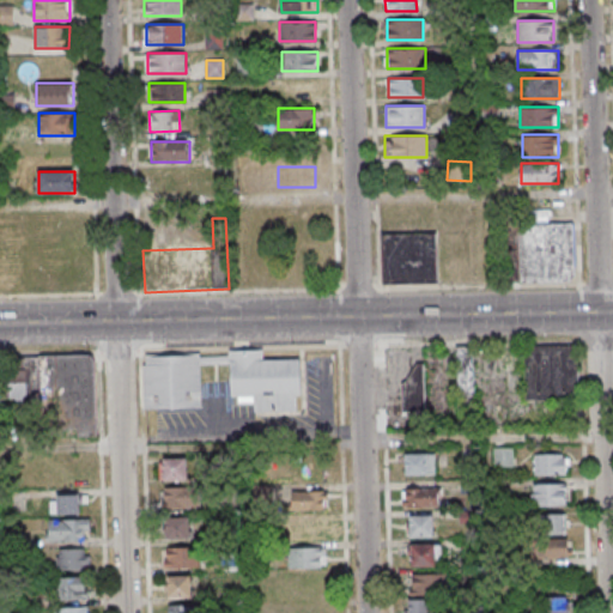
[(575,281),(575,223),(515,223),(515,281),(575,281)]
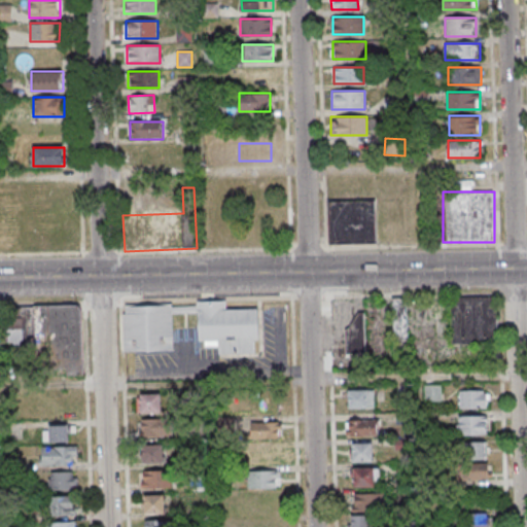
[(332,244),(376,244),(376,202),(332,202),(332,244)]
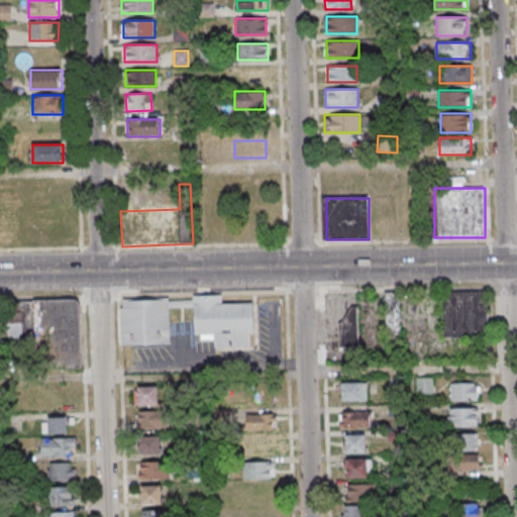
[(442,337),(488,337),(488,290),(442,290),(442,337)]
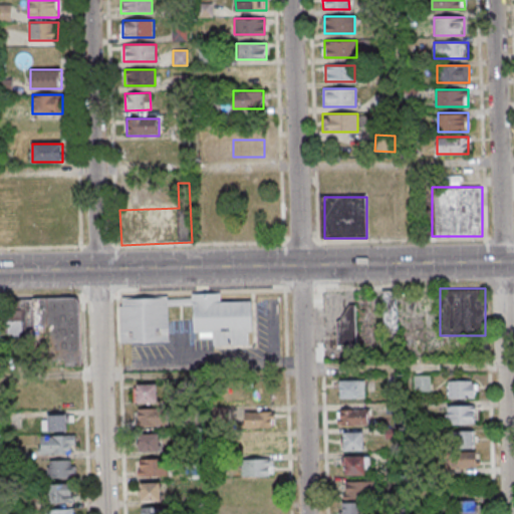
[(397,290),(384,290),(384,344),(397,344),(397,290)]
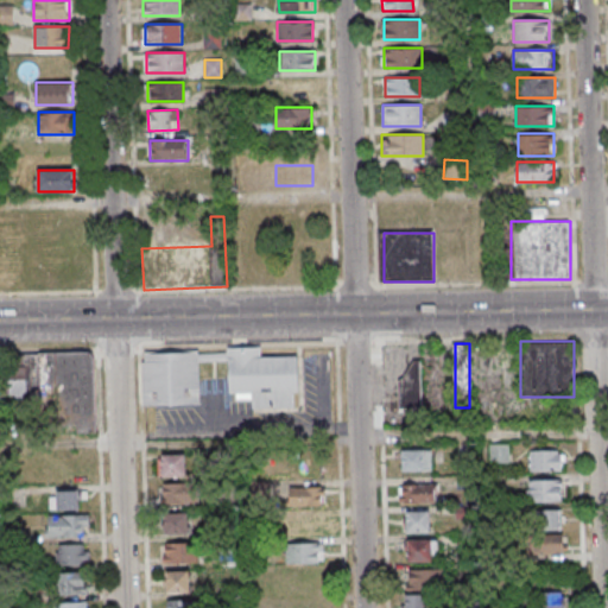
[(296,356),(261,358),(261,348),(228,348),(229,397),(252,397),(252,409),(297,407),(296,356)]
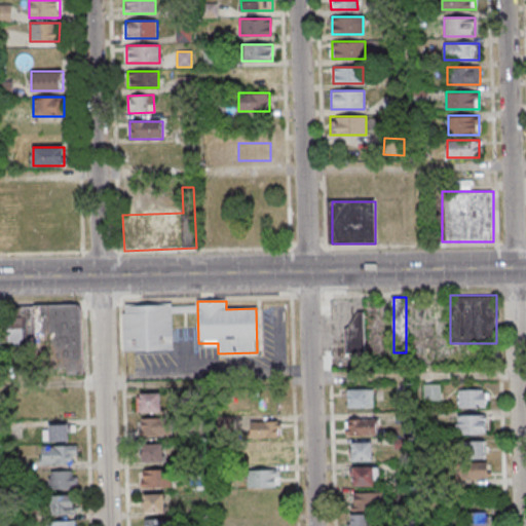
[(81,304),(26,305),(26,315),(5,315),(6,346),(50,345),(51,374),(83,374),(81,304)]
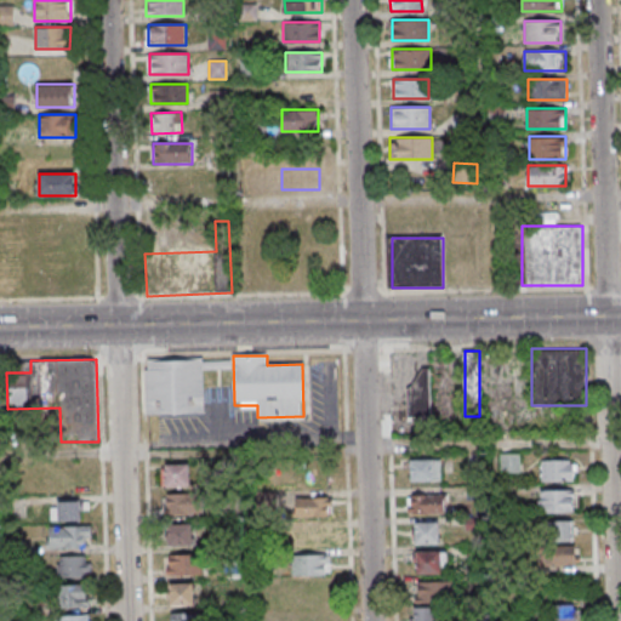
[(146,363),(146,414),(203,414),(204,363),(146,363)]
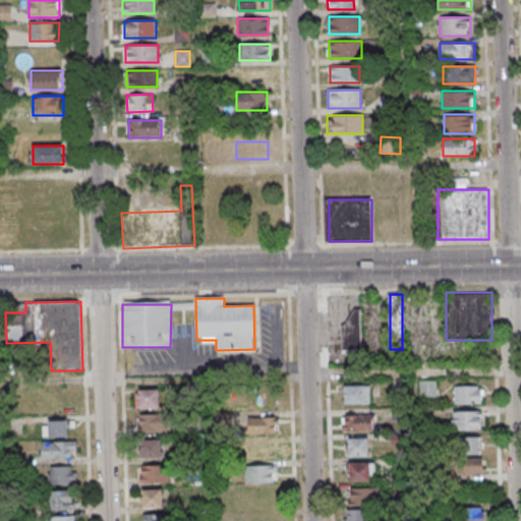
[(345,349),(361,349),(361,312),(345,312),(345,349)]
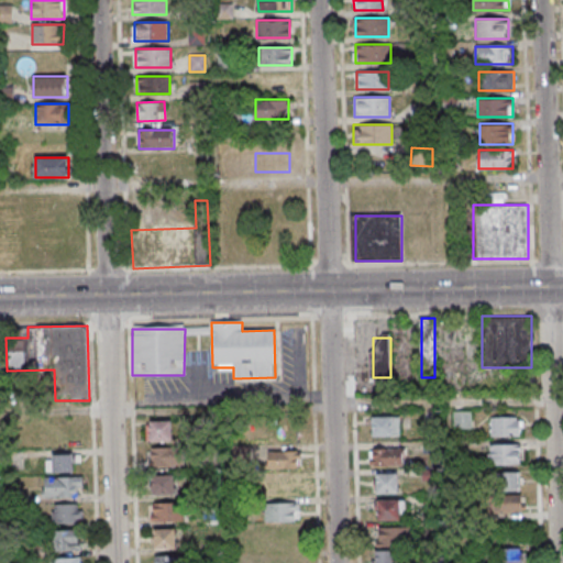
[(453,430),(471,430),(471,412),(453,412),(453,430)]
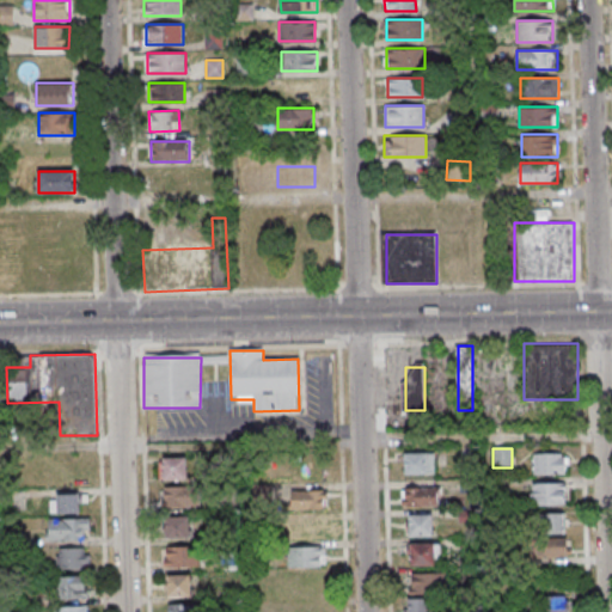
[(435,473),(435,453),(405,453),(405,473),(435,473)]
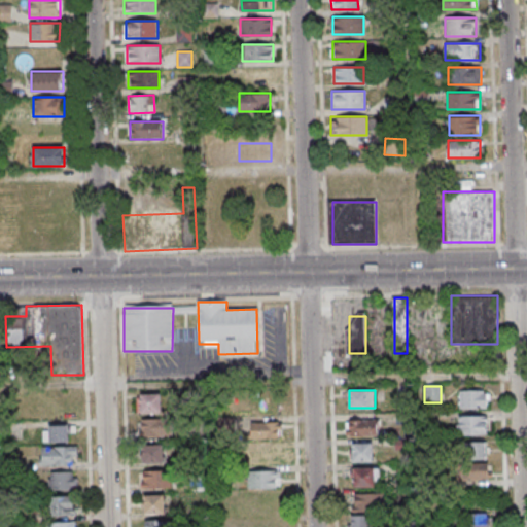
[(458,392),(458,410),(488,410),(488,392),(458,392)]
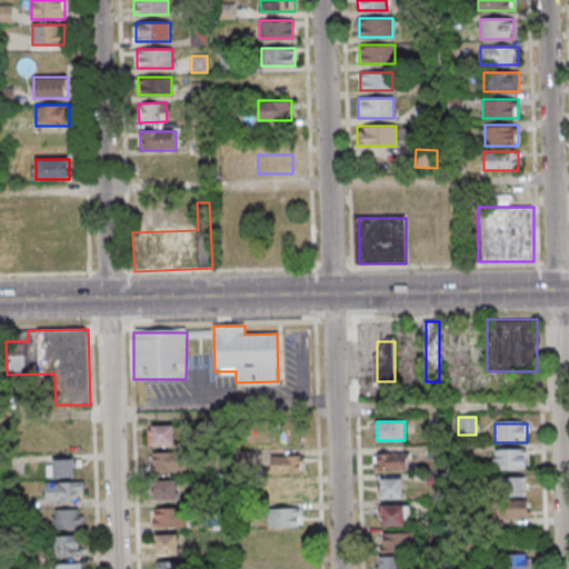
[(149,446),(173,446),(173,426),(149,426),(149,446)]
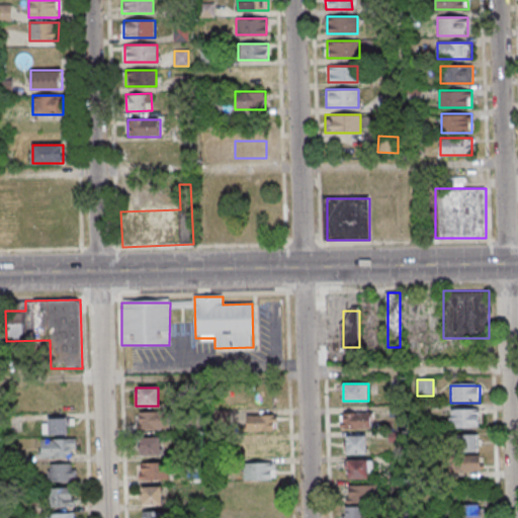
[(449,411),(449,429),(479,429),(479,411),(449,411)]
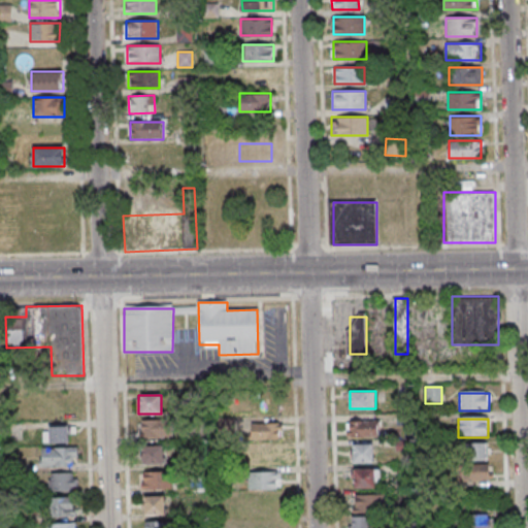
[(172,420),(138,420),(138,437),(172,437),(172,420)]
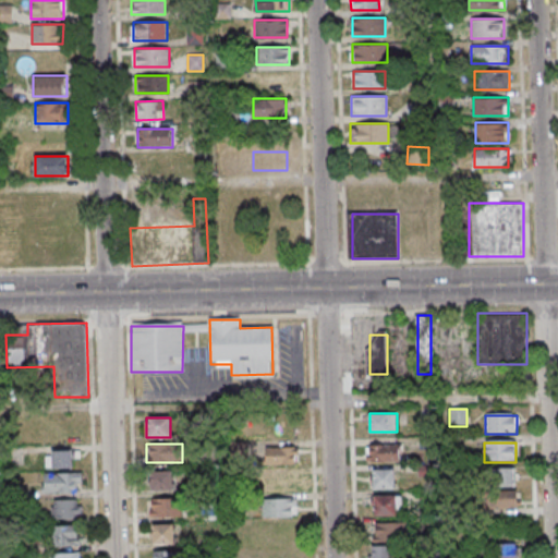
[(398,444),(367,444),(367,461),(398,461),(398,444)]
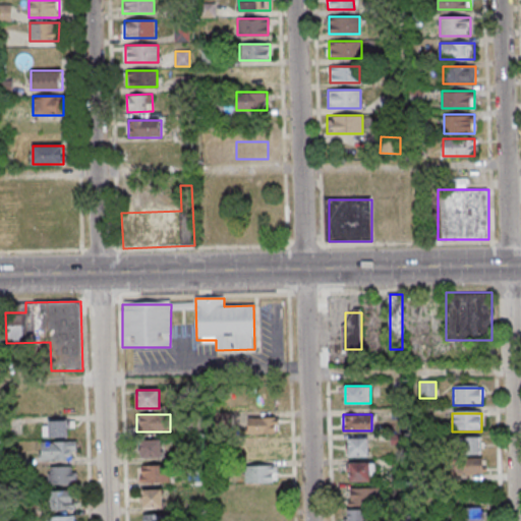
[(245,417),(245,435),(278,435),(278,417),(245,417)]
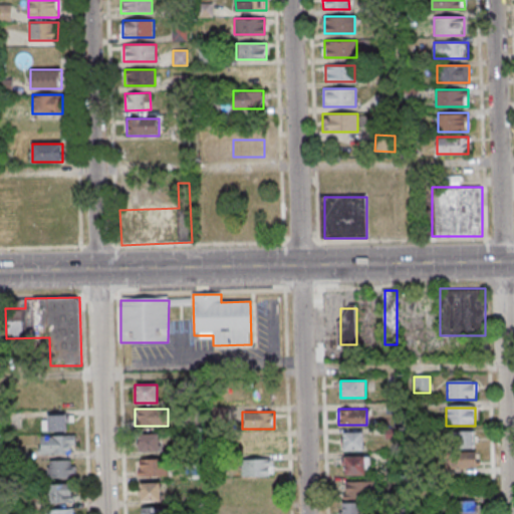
[(42,432),(66,432),(66,415),(42,415),(42,432)]
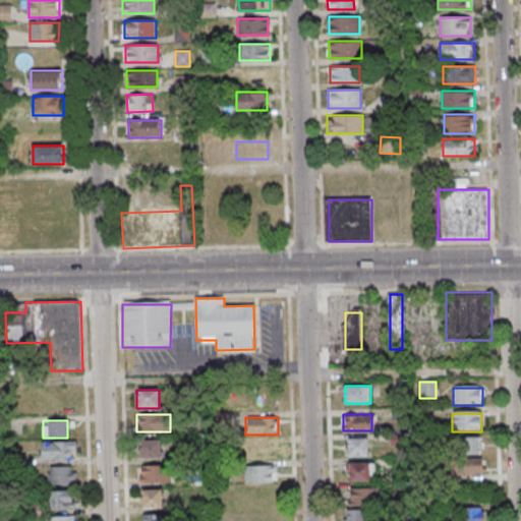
[(368,438),(348,438),(348,456),(368,456),(368,438)]
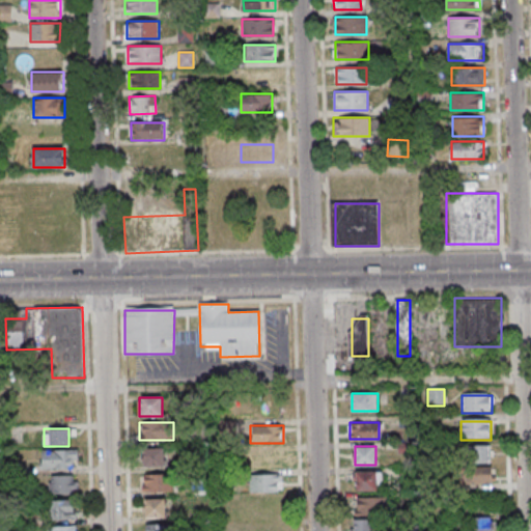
[(466,447),(466,464),(490,464),(490,447),(466,447)]
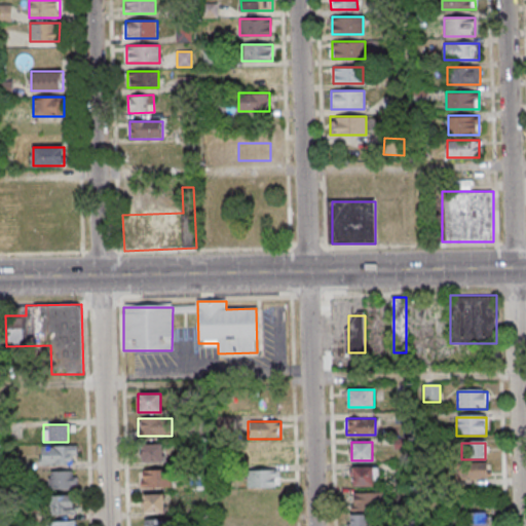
[(162,444),(141,444),(141,463),(162,463),(162,444)]
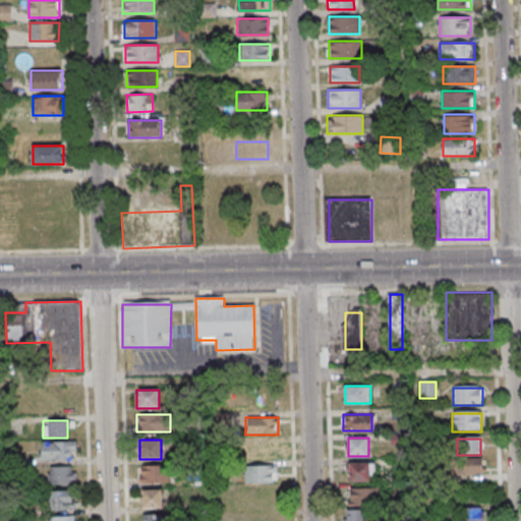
[(39,460),(75,460),(75,442),(39,442),(39,460)]
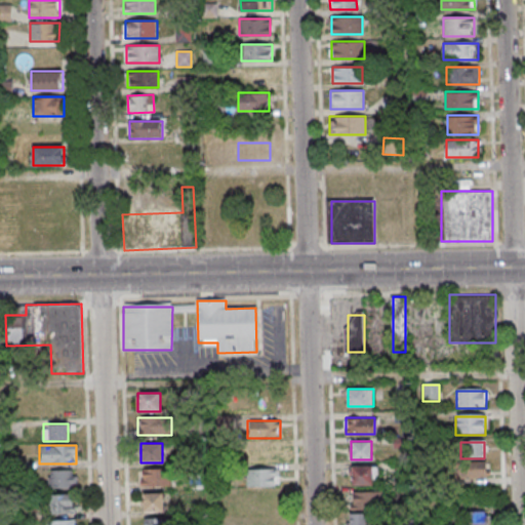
[(472,465),(470,476),(485,478),(486,467),(472,465)]
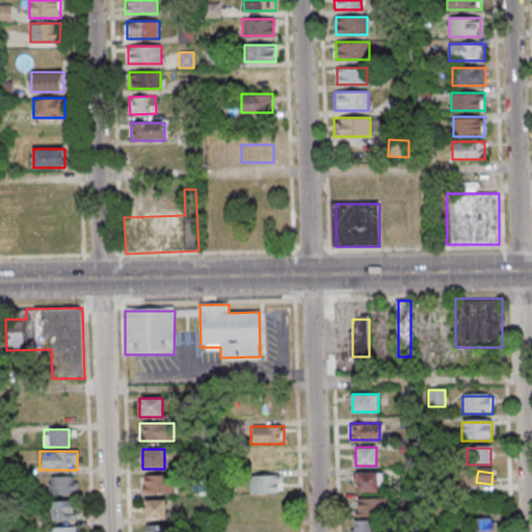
[(379,493),(380,473),(355,472),(354,491),(379,493)]
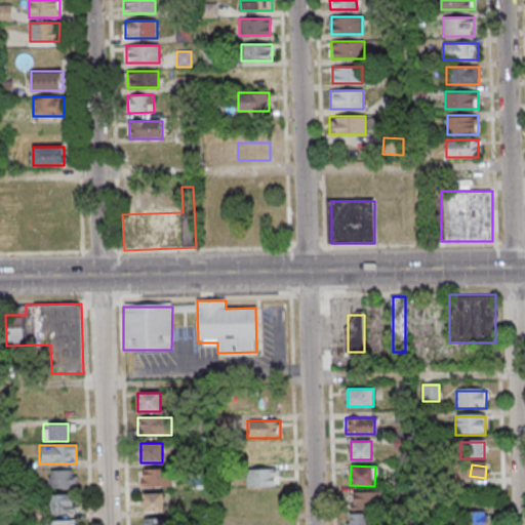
[(247,486),(280,486),(280,469),(247,469),(247,486)]
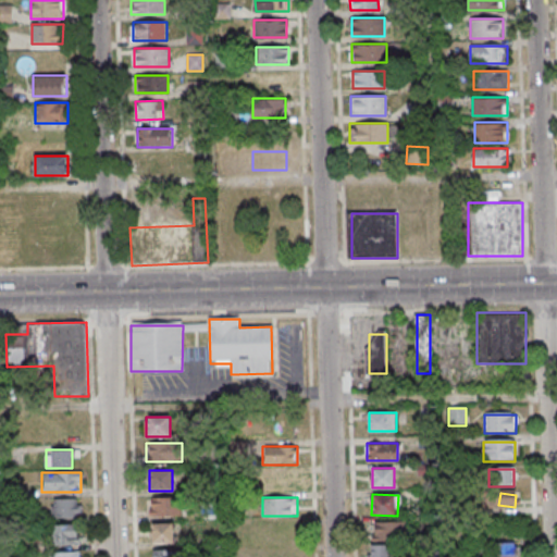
[(50,498),(50,517),(81,517),(81,498),(50,498)]
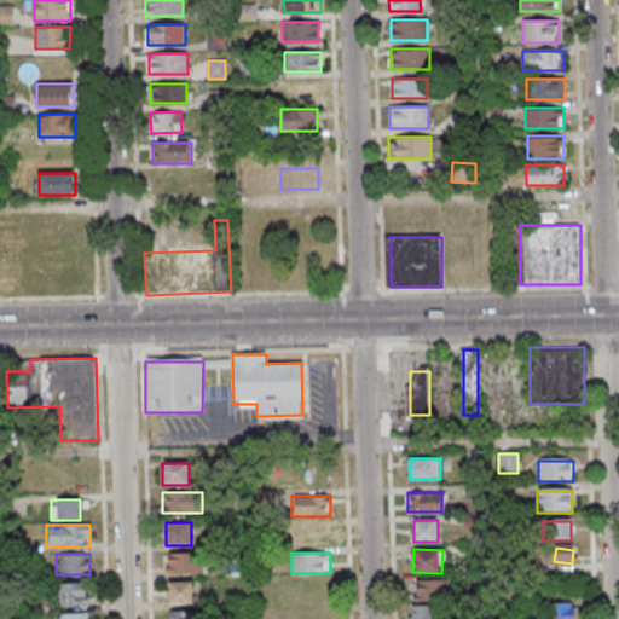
[(168,554),(168,574),(202,574),(202,554),(168,554)]
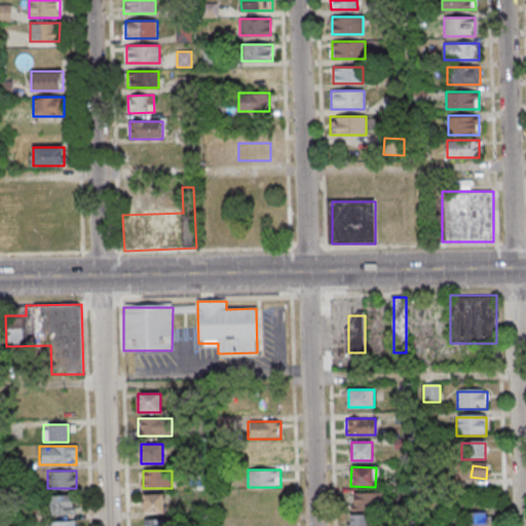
[(382,493),(352,493),(352,510),(382,510),(382,493)]
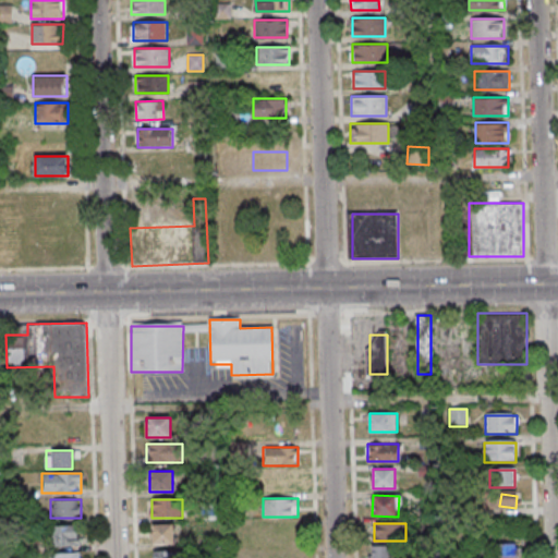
[(79,525),(47,525),(47,545),(79,546),(79,525)]
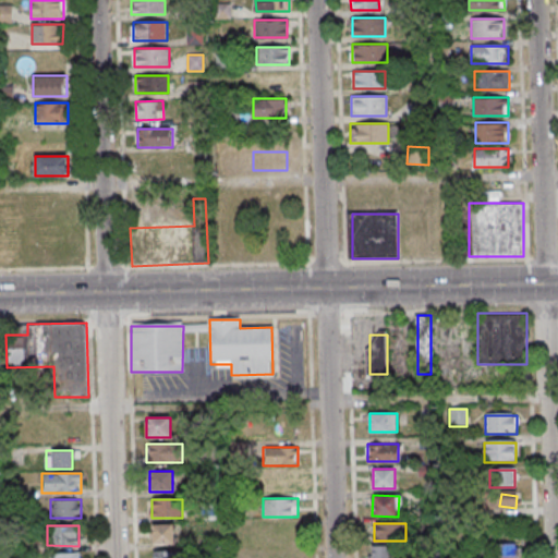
[(152,545),(173,545),(173,525),(152,525),(152,545)]
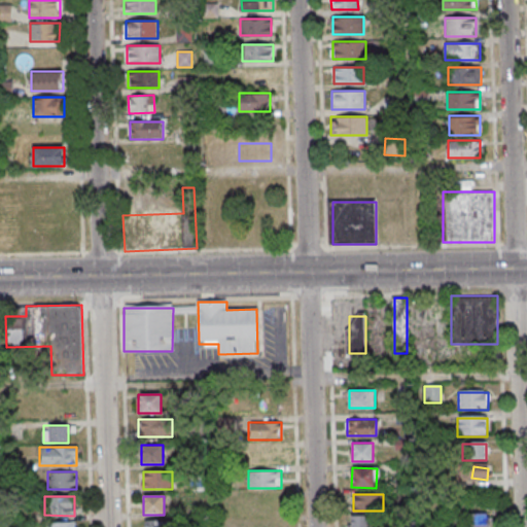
[(463,526),(489,526),(490,514),(464,514),(463,526)]
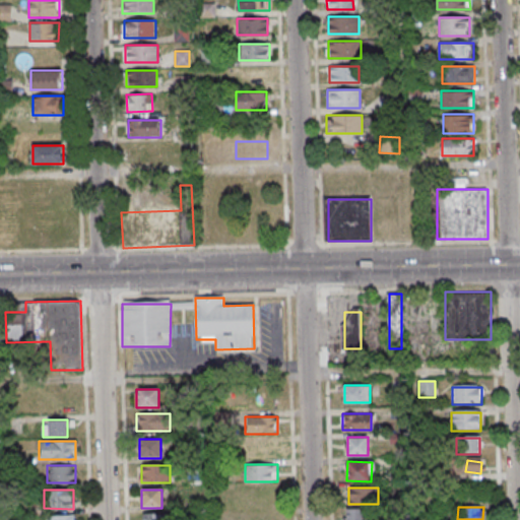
[(343,519),(367,519),(367,509),(344,509),(343,519)]
